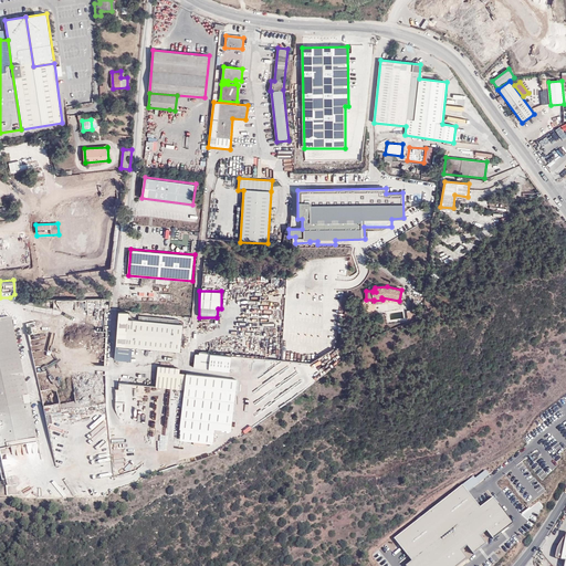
[(128,312),(119,311),(116,345),(180,350),(182,324),(128,318),(128,312)]
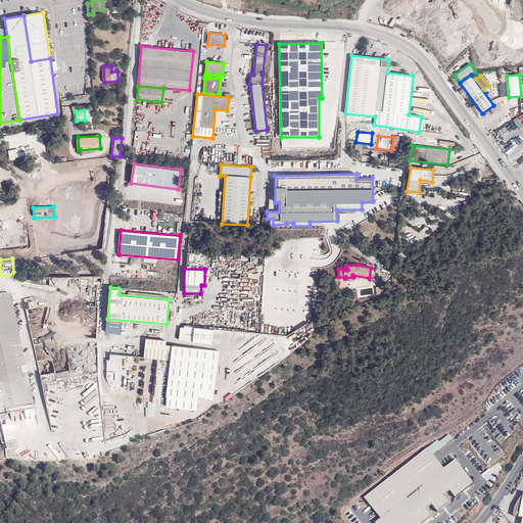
[(0,416),(37,409),(12,293),(0,295),(0,416)]
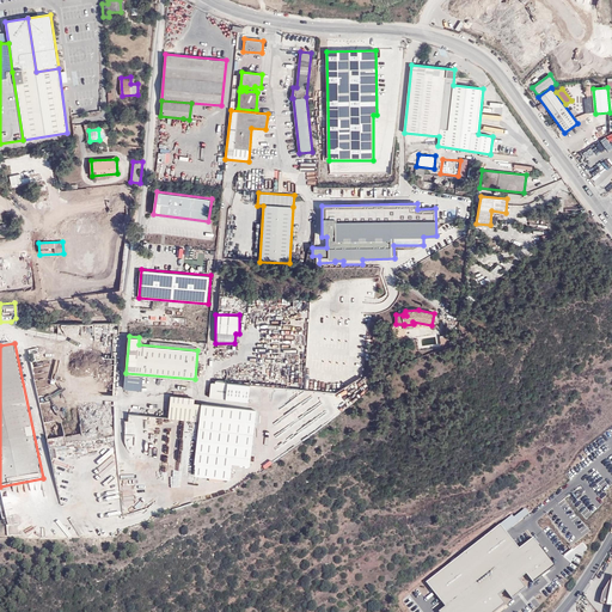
[(214,398),(225,399),(227,383),(215,381),(214,398)]
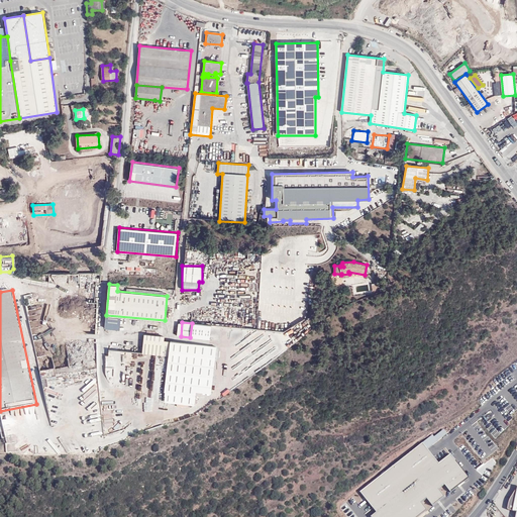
[(210,327),(210,337),(261,337),(261,327),(210,327)]
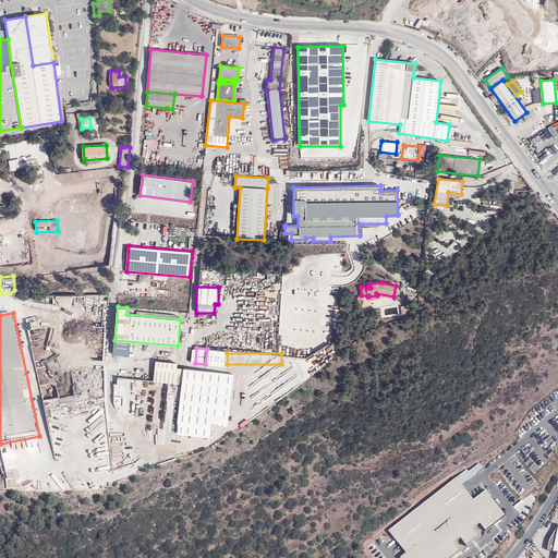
[(183,371),(156,367),(154,380),(182,384),(183,371)]
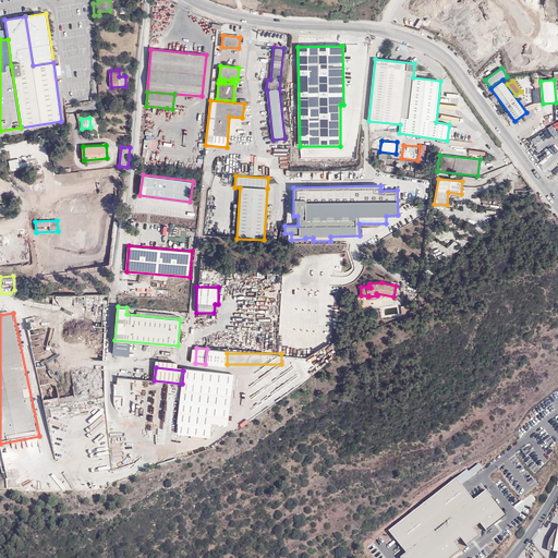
[(233,374),(184,368),(183,371),(182,384),(176,433),(207,436),(209,415),(226,417),(233,374)]
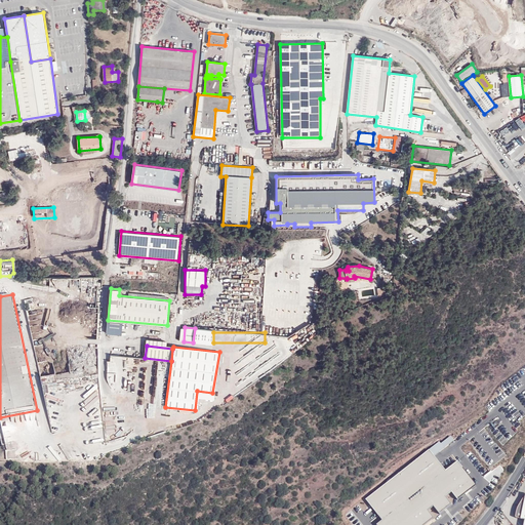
[(47,381),(97,377),(95,348),(38,351),(40,375),(44,375),(44,374),(47,374),(47,381)]
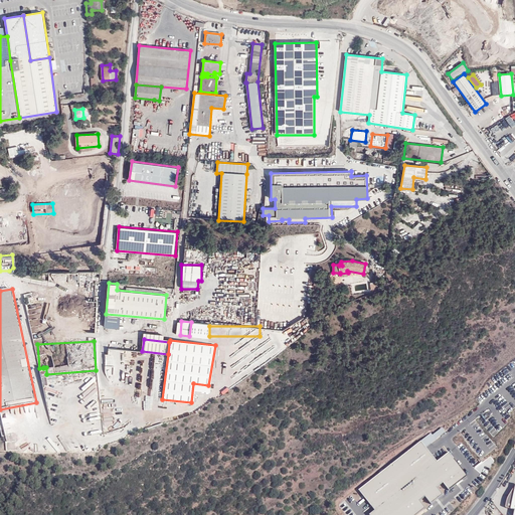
[(369,514),(416,514),(425,508),(420,501),(425,497),(432,504),(444,495),(438,488),(443,483),(449,491),(467,476),(449,453),(438,462),(426,448),(421,441),(359,490),(375,510),(369,514)]
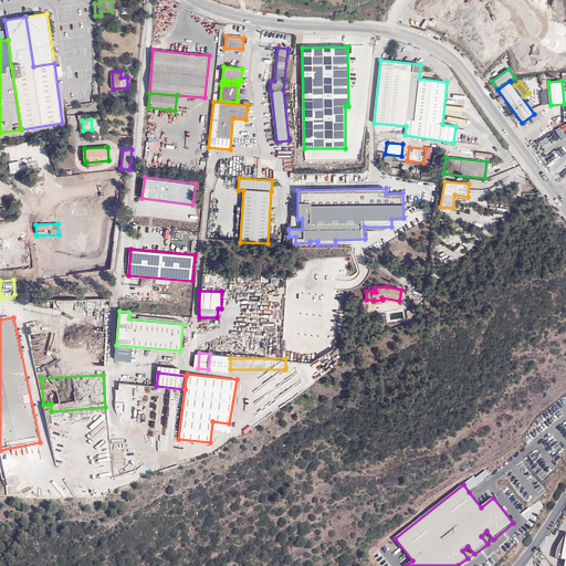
[(556,559),(565,562),(564,565),(565,565),(565,533),(565,540),(563,538),(561,543),(557,548),(556,553),(555,558),(555,559),(556,559)]
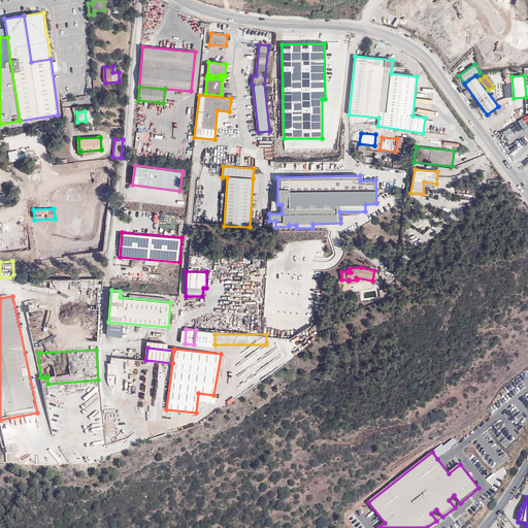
All buildings are outlined.
